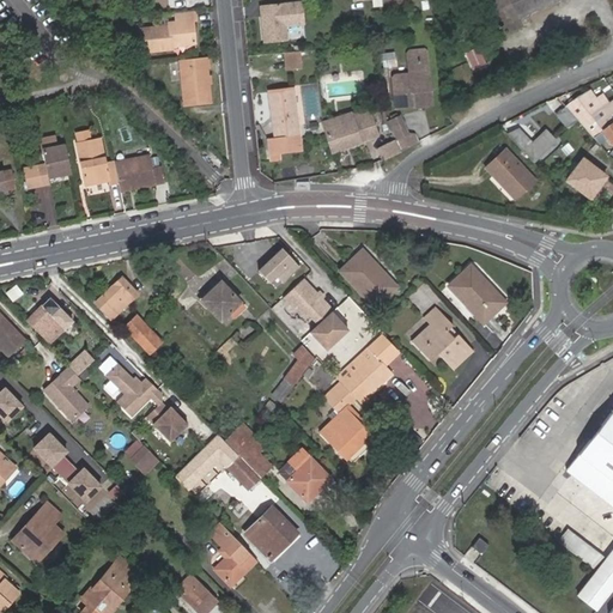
[(307,0),(290,0),(262,2),(266,38),(290,36),(287,23),(309,20),(307,0)]
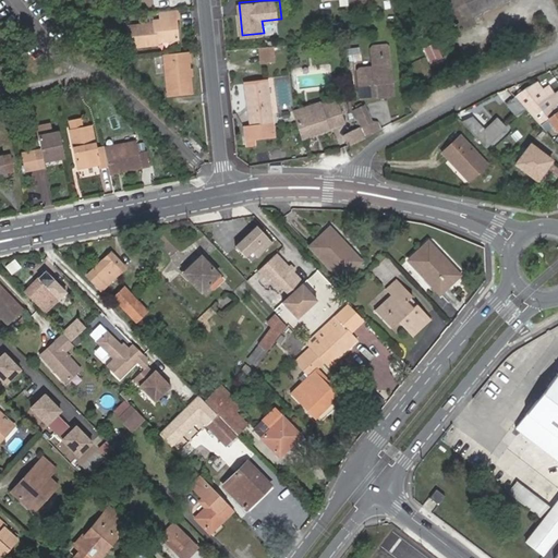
[(481,16),(473,0),(455,0),(465,24),(481,16)]
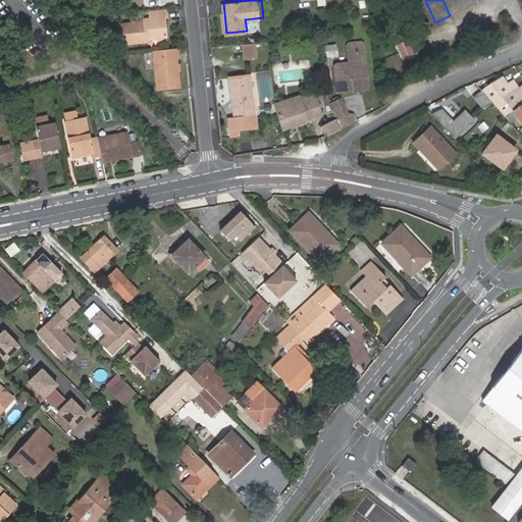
[(442,0),(450,15),(485,0),(442,0)]
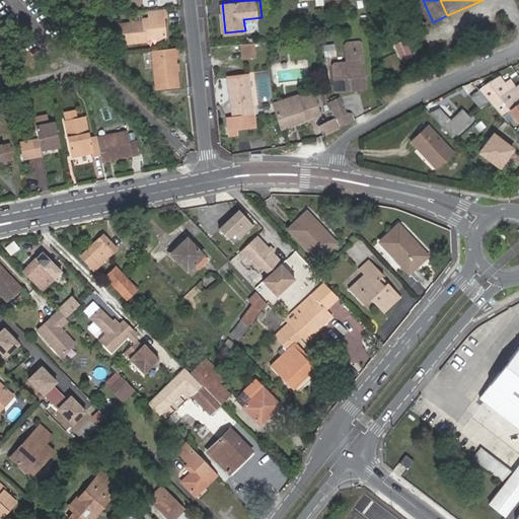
[(165,7),(148,9),(149,17),(143,18),(143,21),(119,23),(121,44),(146,41),(146,39),(165,36),(164,17),(166,17),(165,7)]
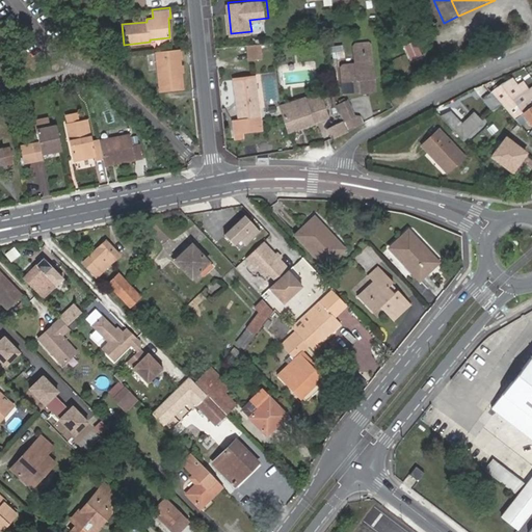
[(290,42),(291,49),(303,48),(302,40),(290,42)]
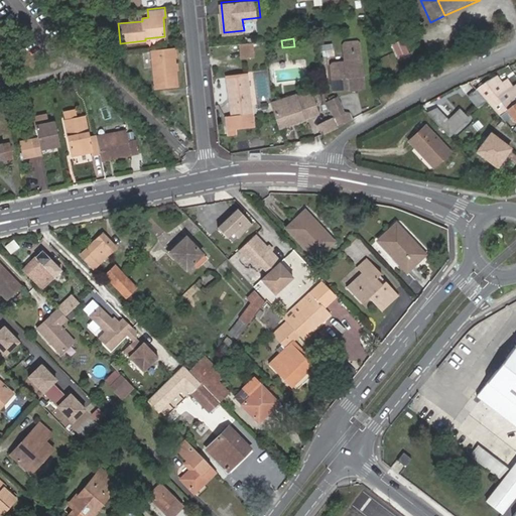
[(359,38),(347,40),(346,42),(346,48),(349,49),(350,59),(337,60),(336,62),(339,89),(356,86),(354,74),(366,73),(361,40),(359,38)]
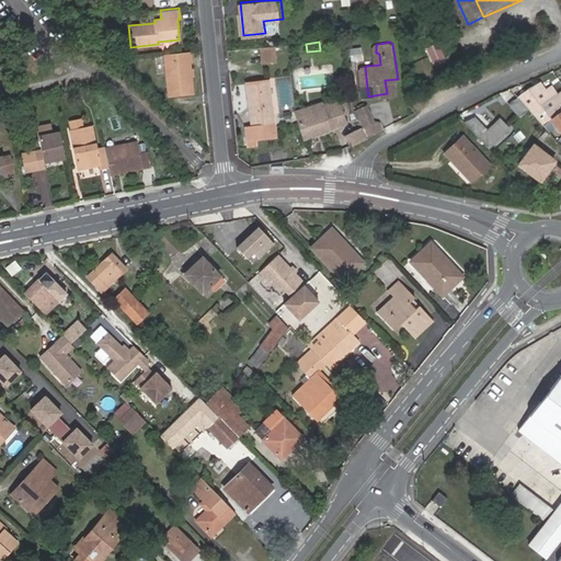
[(193,93),(189,52),(164,55),(169,94),(193,93)]
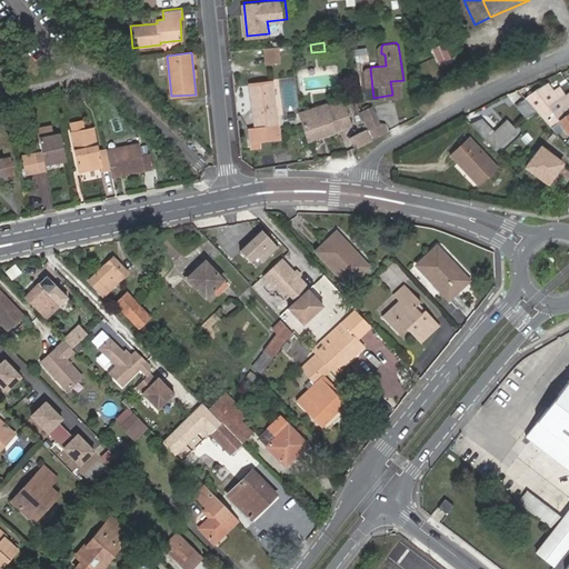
[(390,81),(392,95),(406,93),(403,80),(390,81)]
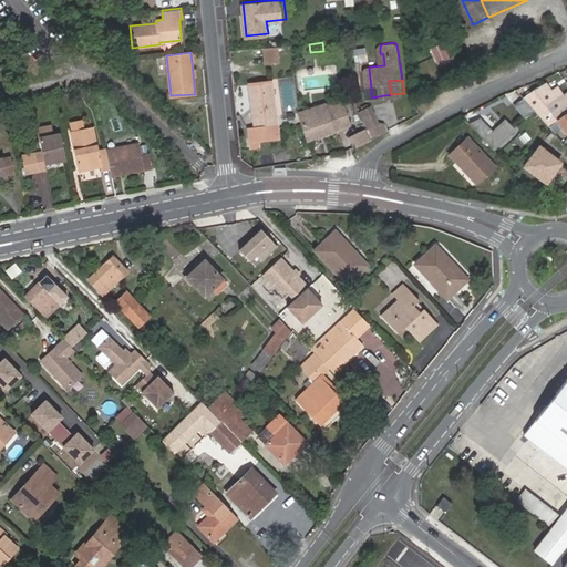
[(249,88),(257,131),(249,132),(251,144),(280,141),(271,84),(249,88)]
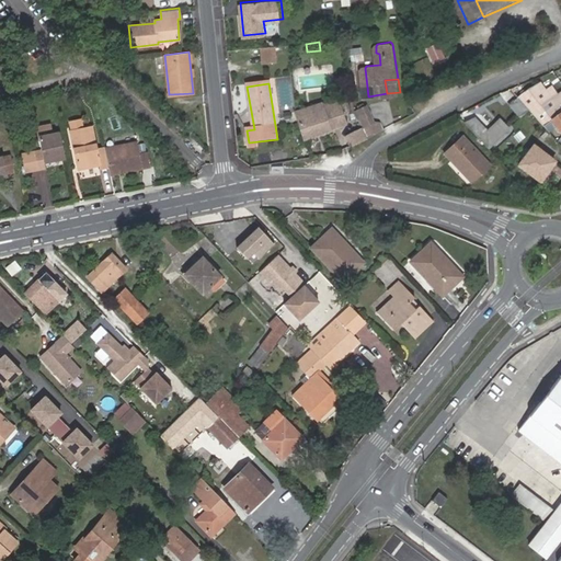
[(537,83),(517,96),(544,126),(560,112),(560,110),(551,99),(550,100),(537,83)]
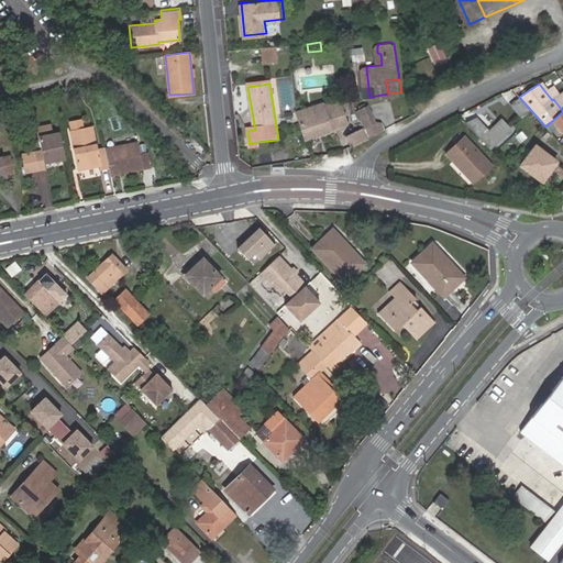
[(96,94),(98,102),(106,99),(102,91),(96,94)]
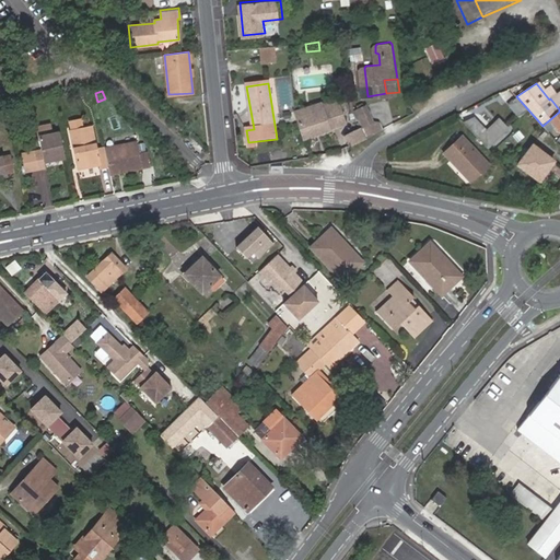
[(298,116),(304,139),(347,123),(339,98),(324,104),(325,107),(298,116)]
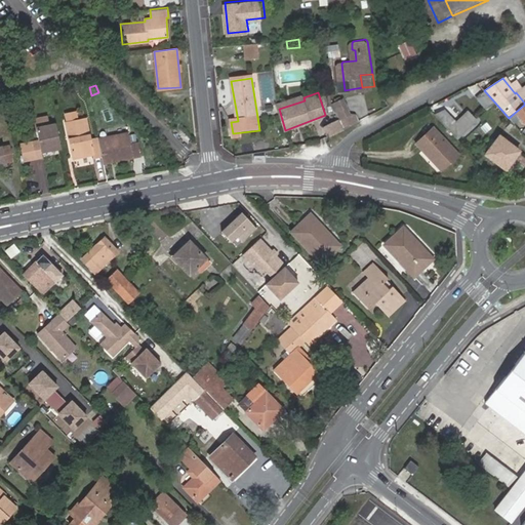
[(303,95),(277,104),(279,109),(305,101),(304,97),(303,95)]
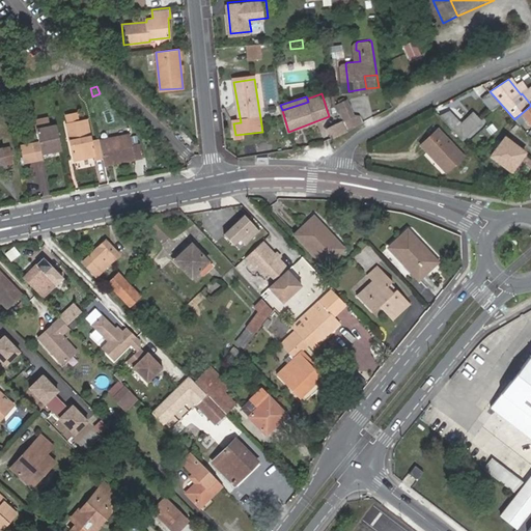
[(344,130),(363,123),(359,113),(353,115),(347,99),(336,103),(344,130)]
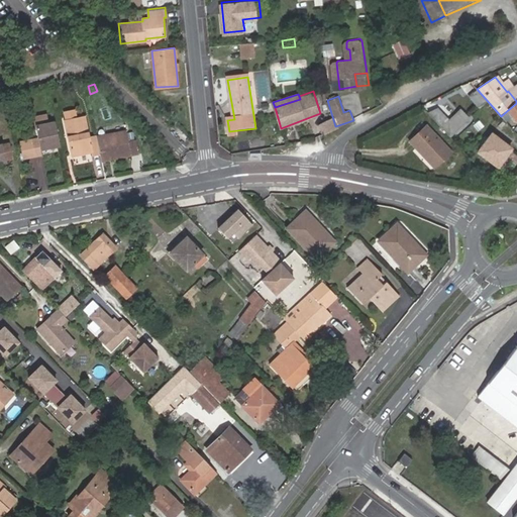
[(437,110),(429,115),(434,120),(449,136),(468,119),(459,111),(449,121),(437,110)]
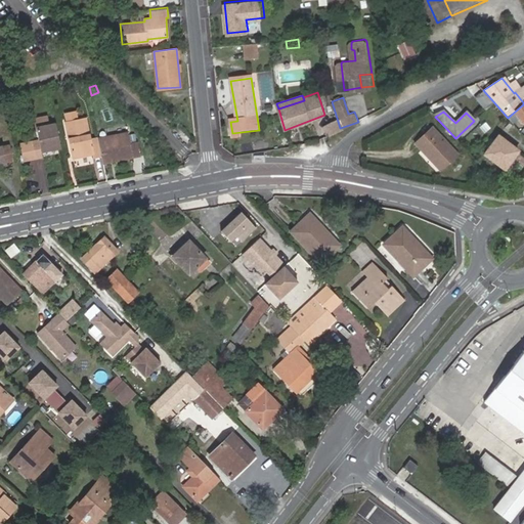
[(336,118),(319,127),(325,138),(342,129),(336,118)]
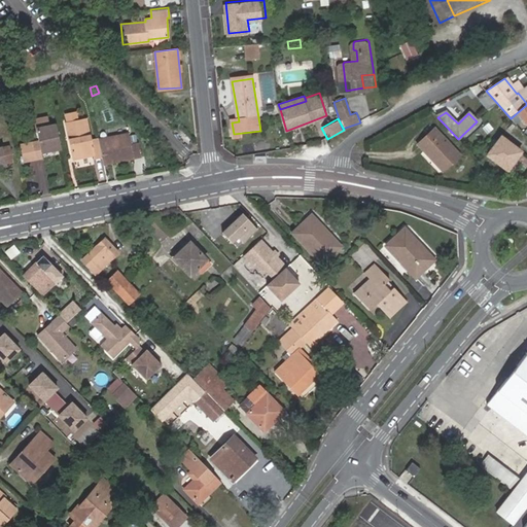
[(94,159),(103,156),(99,139),(90,140),(89,134),(90,133),(86,119),(66,124),(74,159),(93,154),(94,159)]
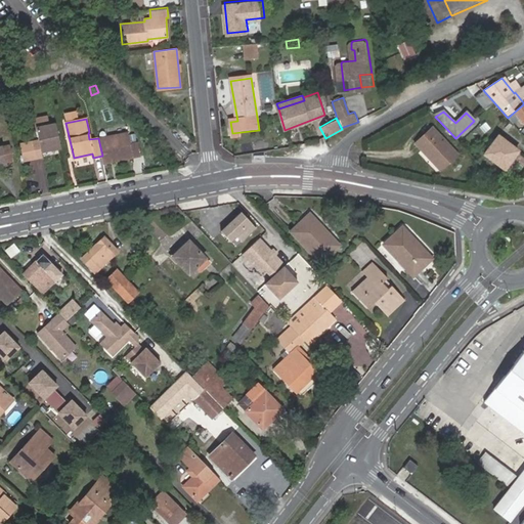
[(41,150),(60,147),(56,123),(36,127),(38,139),(19,143),(24,160),(42,157),(41,150)]
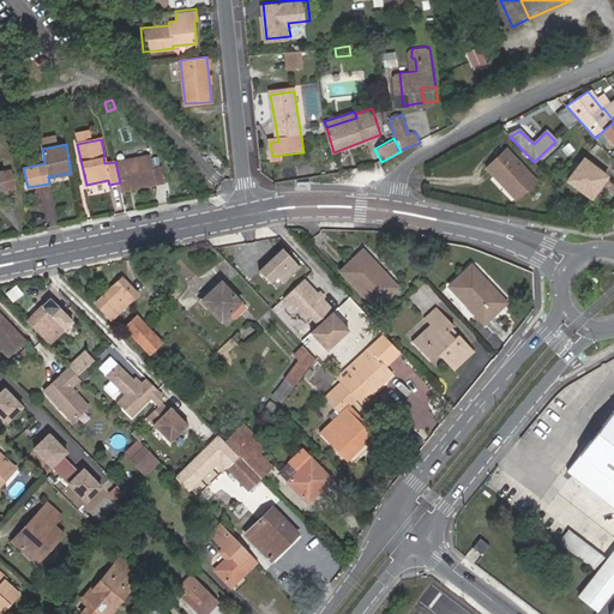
[(536,181),(507,151),(489,167),(518,198),(536,181)]
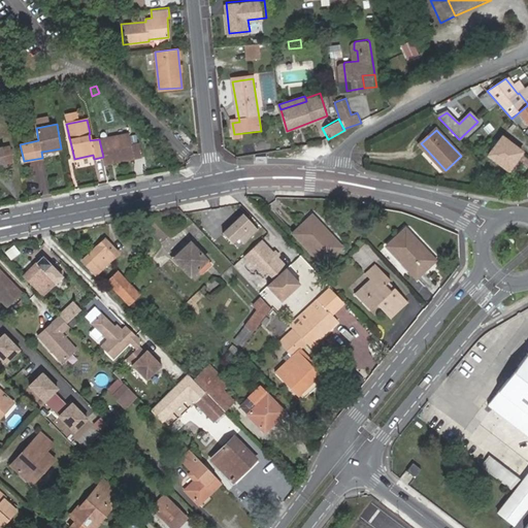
[(103,157),(103,161),(118,158),(119,162),(142,157),(139,143),(131,144),(129,133),(99,139),(103,157)]
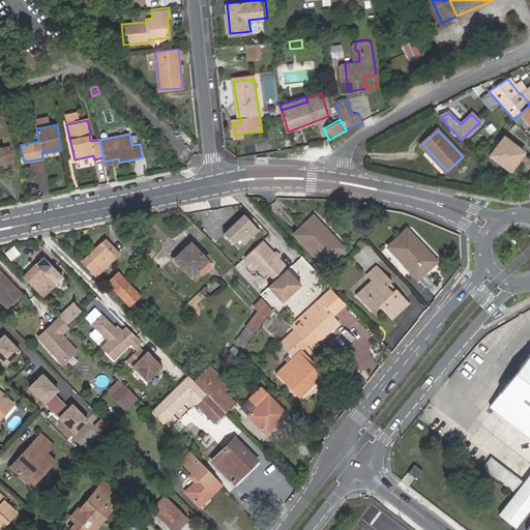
[(500,144),(496,150),(491,156),(510,172),(524,153),(504,138),(500,144)]
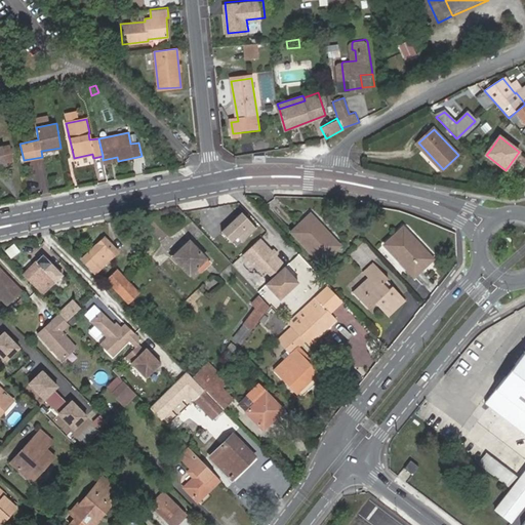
[(487,146),(491,149),(495,143),(492,139),(487,146)]
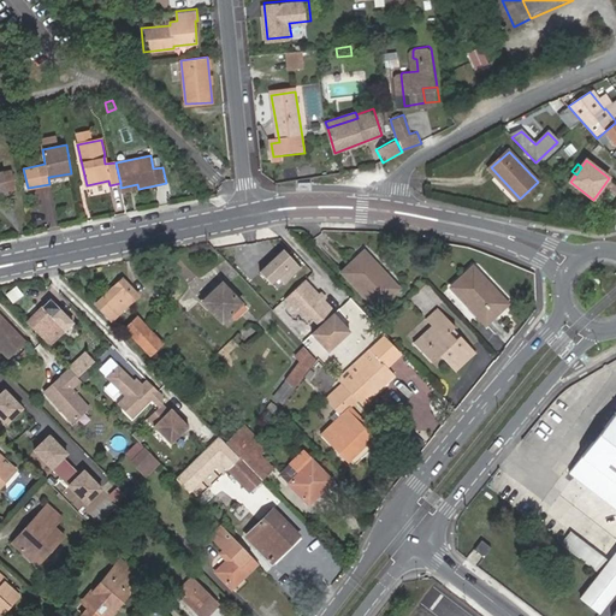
[(0,194),(6,193),(6,190),(16,189),(12,170),(0,172),(0,194)]
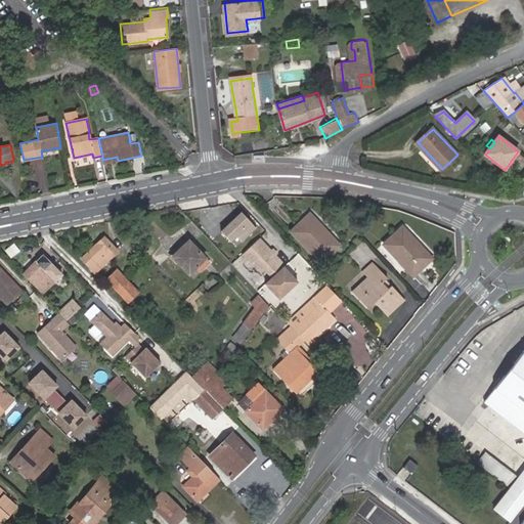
[(258,227),(241,209),(220,229),(231,241),(236,235),(243,242),(258,227)]
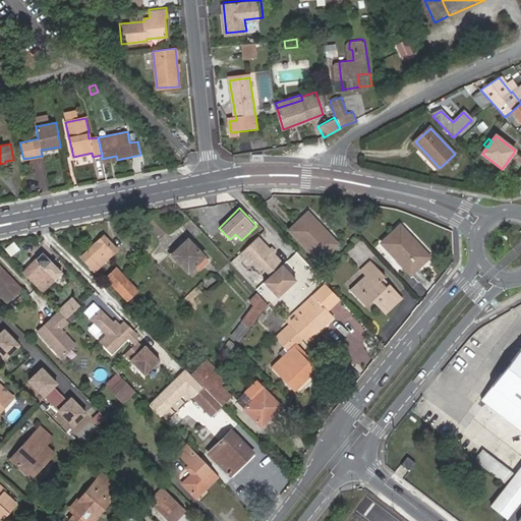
[(307,215),(304,218),(320,234),(324,231),(307,215)]
